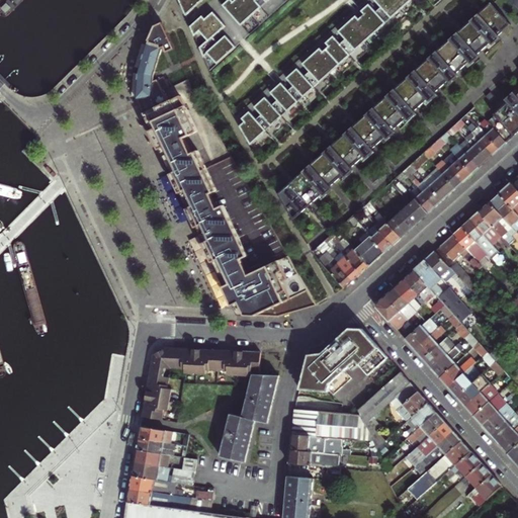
[(179,0),(186,15),(193,8),(196,6),(202,0),(179,0)]
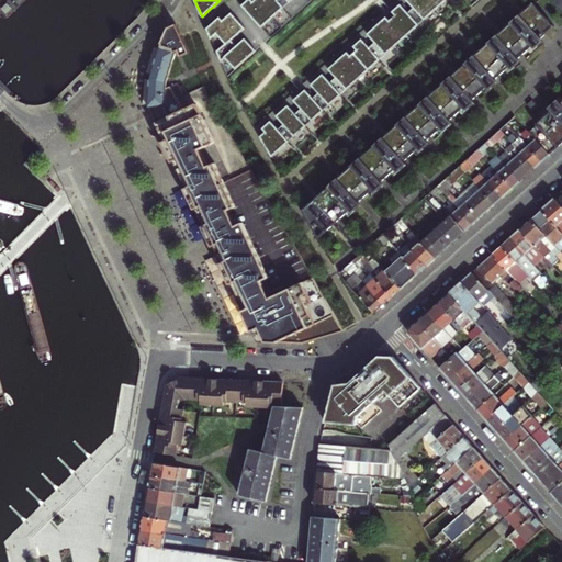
[(247,0),(242,6),(240,7),(260,29),(291,0),(254,0),(251,2),(249,0),(247,0)]
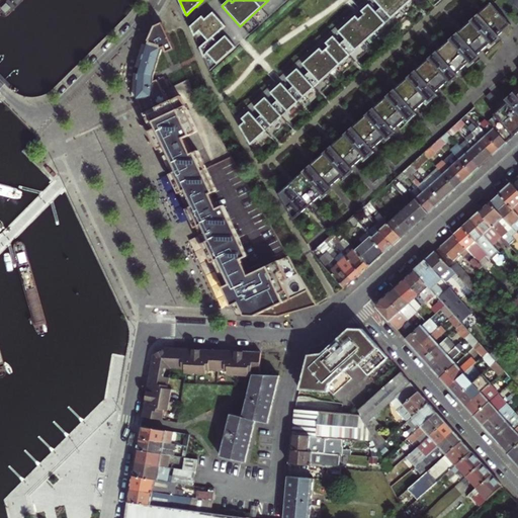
[(373,0),(380,7),(375,11),(386,24),(413,0),(373,0)]
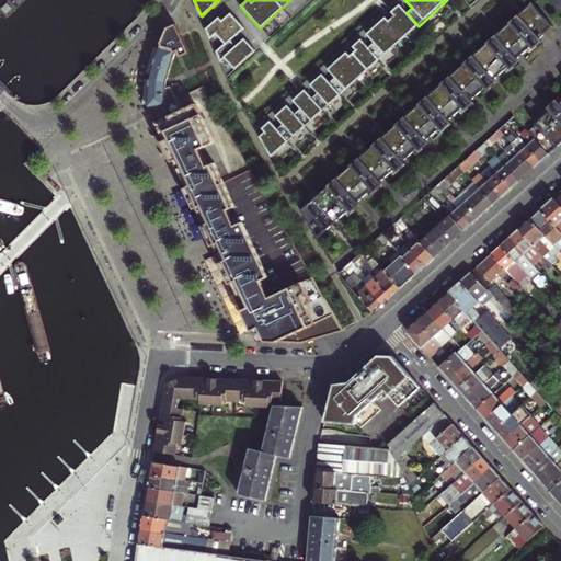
[(560,0),(551,0),(560,10),(560,0)]
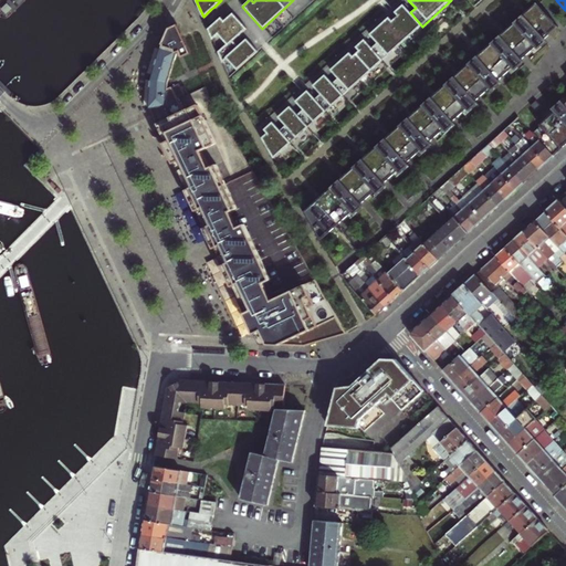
[(388,17),(369,34),(377,43),(389,56),(422,27),(410,12),(402,4),(395,12),(398,16),(391,21),(388,17)]
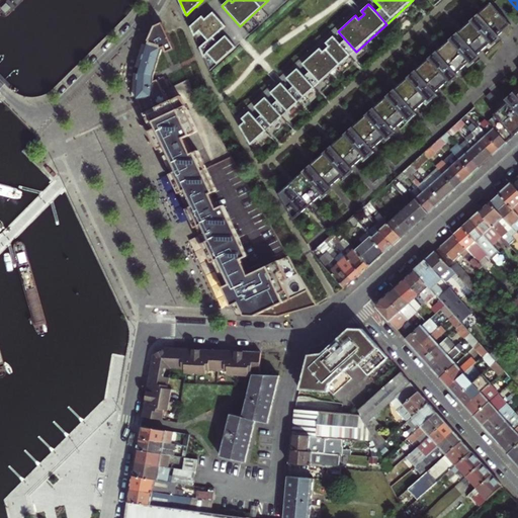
[(490,5),(480,14),(499,36),(510,26),(490,5)]
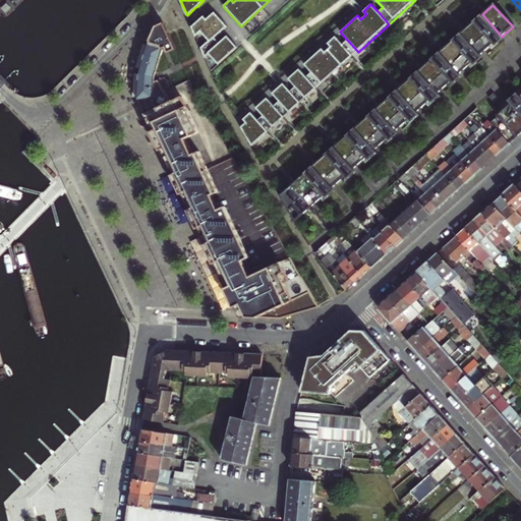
[(191,25),(195,36),(199,33),(207,41),(200,47),(201,49),(214,38),(226,26),(213,12),(206,19),(201,16),(191,25)]
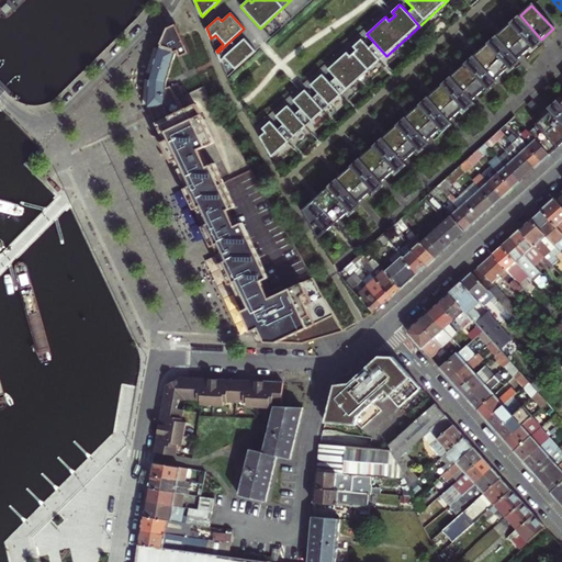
[(520,15),(512,23),(532,47),(535,49),(543,42),(541,40),(520,15)]
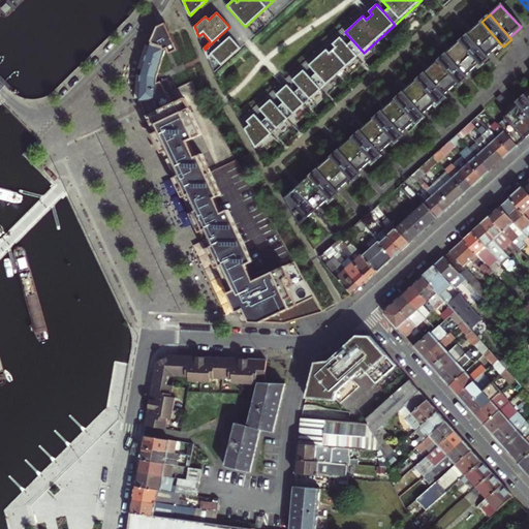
[(141,88),(141,101),(144,101),(146,116),(145,116),(220,275),(243,322),(284,324),(324,313),(236,160),(218,131),(195,135),(190,110),(186,111),(181,83),(184,82),(185,88),(193,84),(188,71),(165,21),(160,23),(152,42),(142,74),(141,88)]
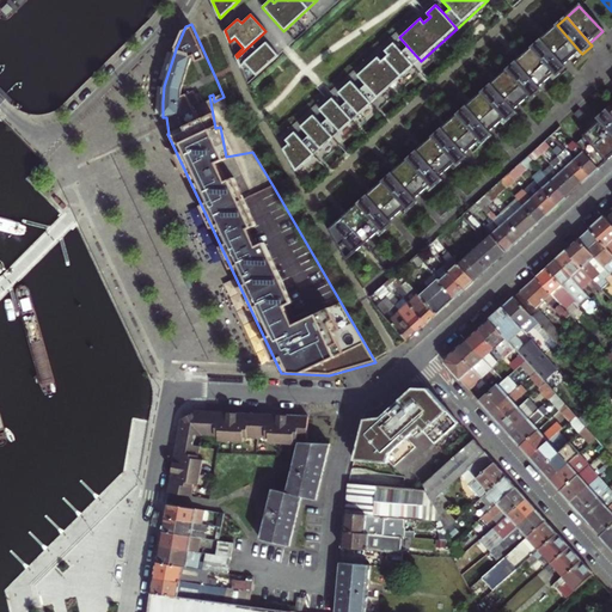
[(557,25),(540,40),(563,66),(580,51),(557,25)]
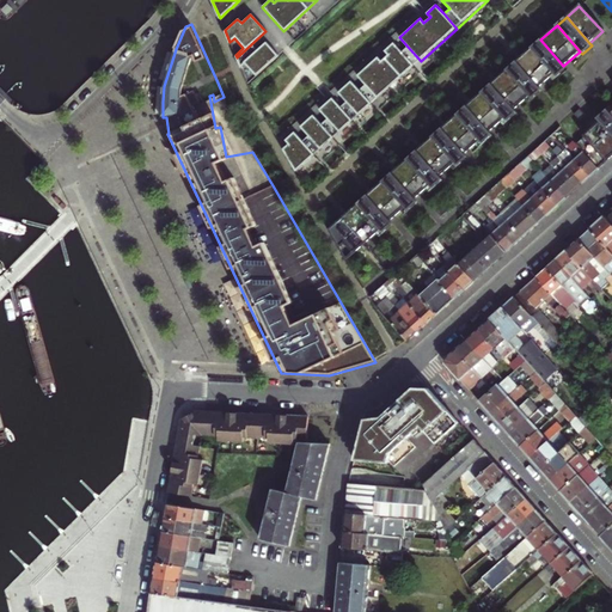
[(540,40),(531,48),(555,75),(556,77),(565,68),(563,66),(540,40)]
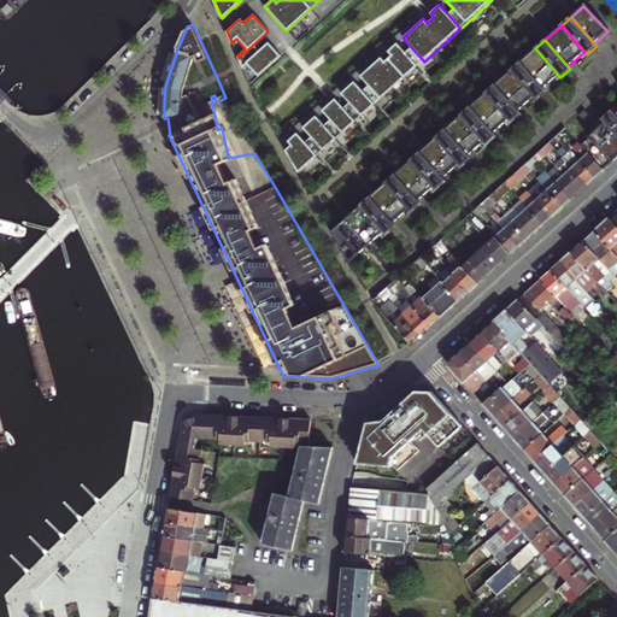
[(253,45),(239,58),(250,84),(281,57),(268,43),(259,51),(253,45)]
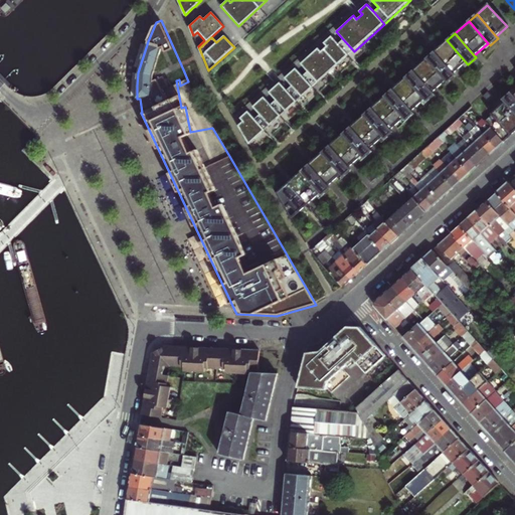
[(327,46),(321,51),(336,67),(349,55),(338,43),(331,36),(324,43),(327,46)]
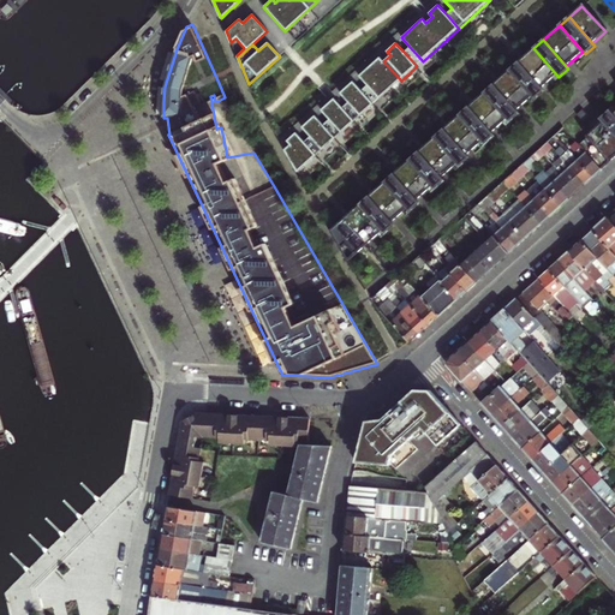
[(410,47),(404,52),(417,66),(423,61),(410,47)]
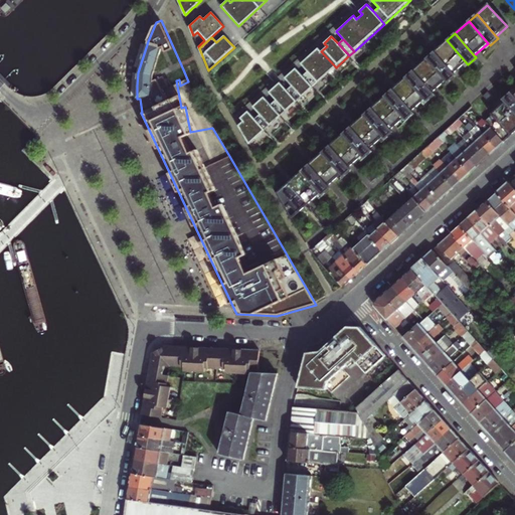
[(447,40),(435,51),(455,73),(467,63),(447,40)]
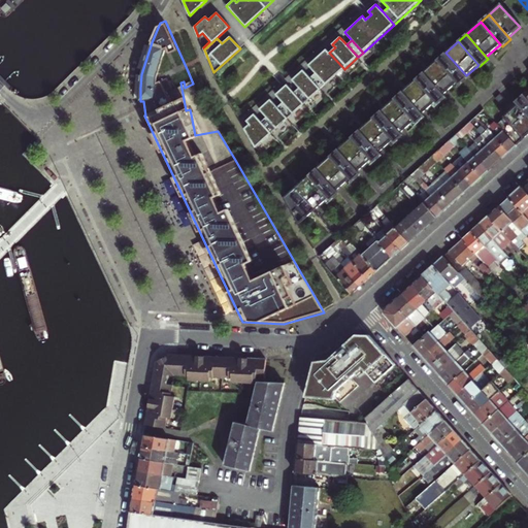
[(326,50),(308,65),(316,73),(327,85),(344,69),(329,53),(326,50)]
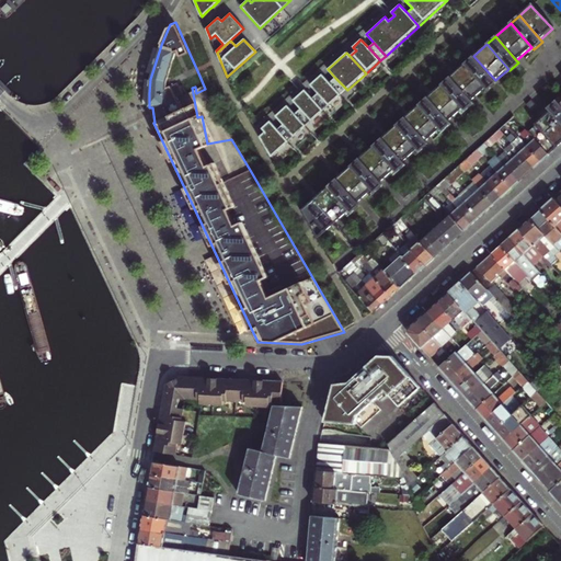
[(473,56),(465,64),(487,88),(488,90),(496,82),(495,80),(473,56)]
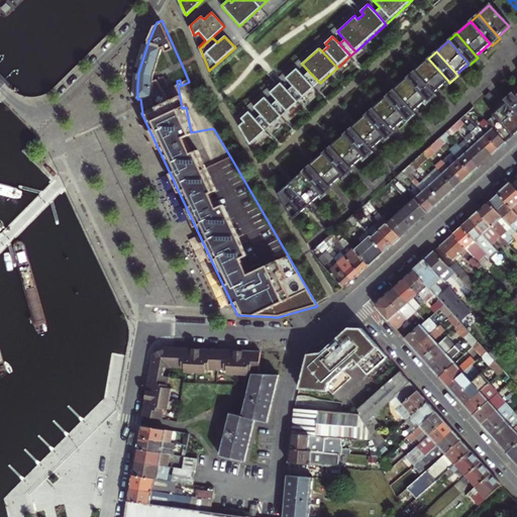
[(428,59),(416,70),(436,92),(448,81),(428,59)]
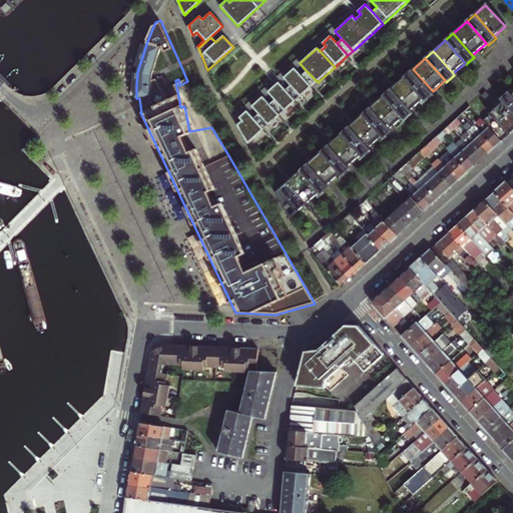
[(295,68),(284,77),(291,85),(302,97),(313,87),(302,75),(295,68)]
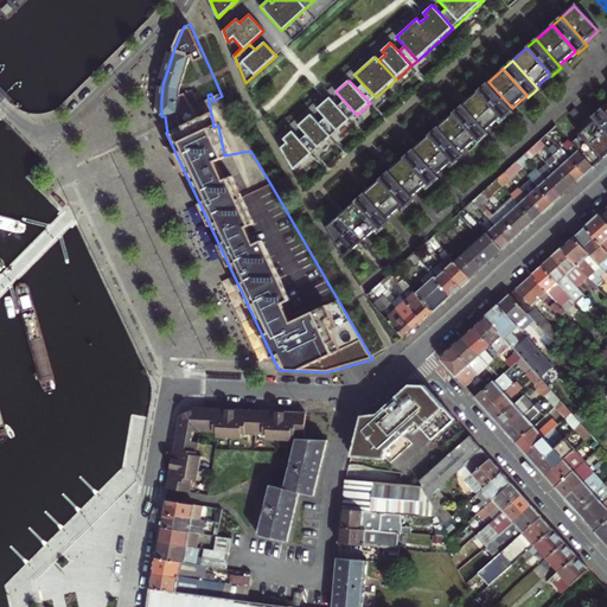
[(489,82),(479,89),(503,116),(504,119),(513,110),(512,108),(489,82)]
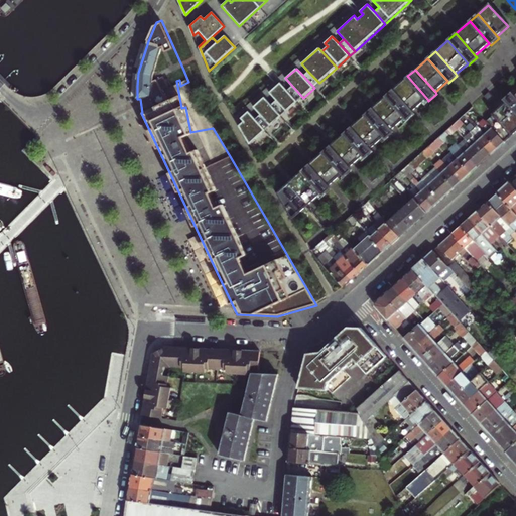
[(308,72),(303,76),(314,88),(319,83),(308,72)]
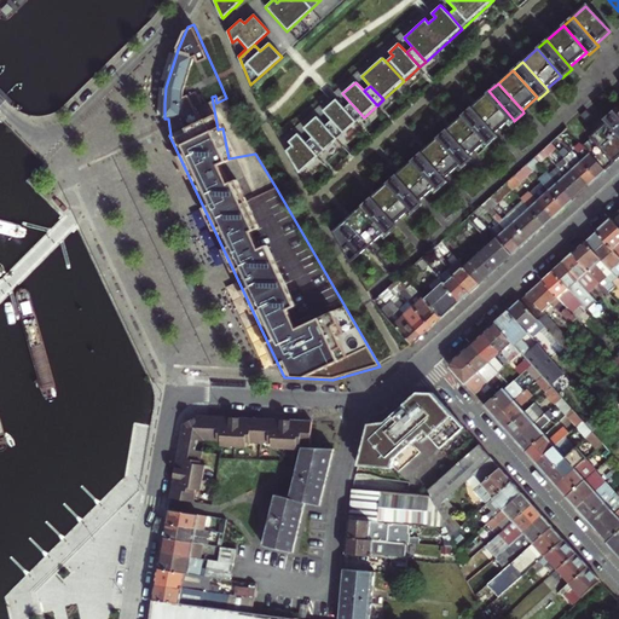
[(489,91),(469,109),(492,137),(513,119),(489,91)]
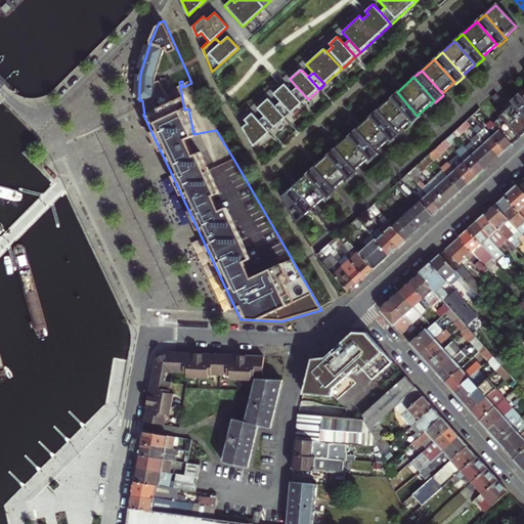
[(285,84),(274,94),(280,101),(292,114),(303,103),(292,92),(285,84)]
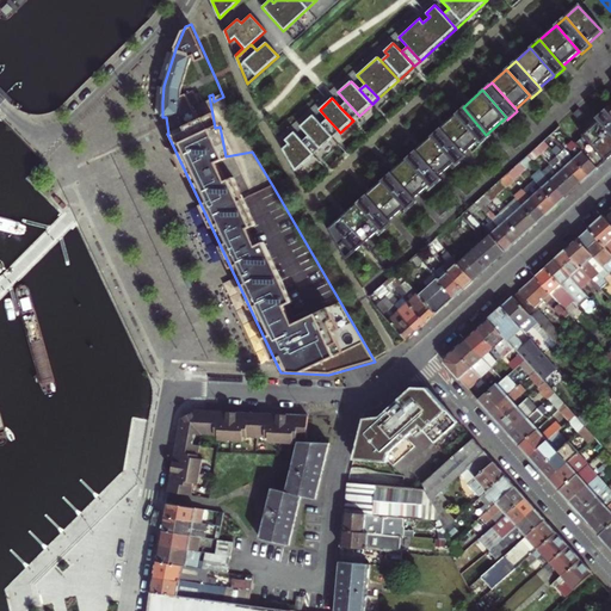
[(346,102),(340,107),(353,121),(359,116),(346,102)]
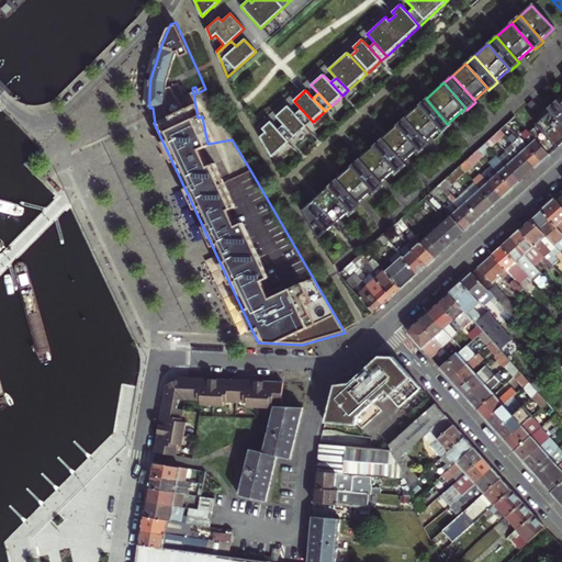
[(426,99),(417,107),(439,132),(440,134),(449,126),(447,124),(426,99)]
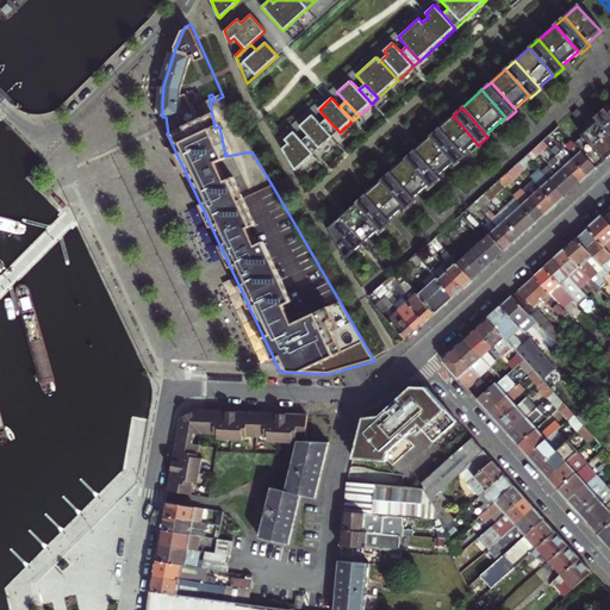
[(596,118),(598,120),(609,134),(609,113),(608,112),(605,110),(596,118)]
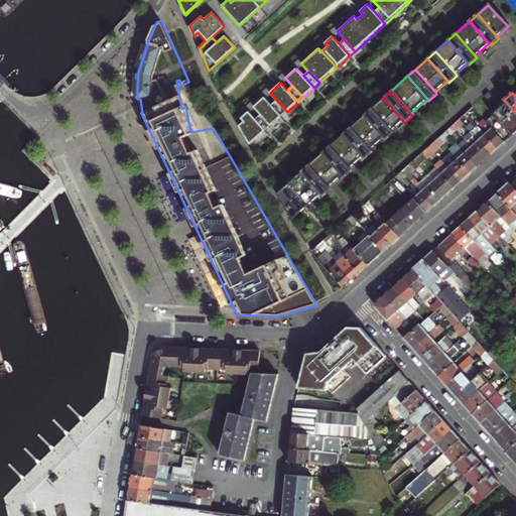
[(265,97),(254,107),(261,115),(271,126),(282,116),(272,105),(265,97)]
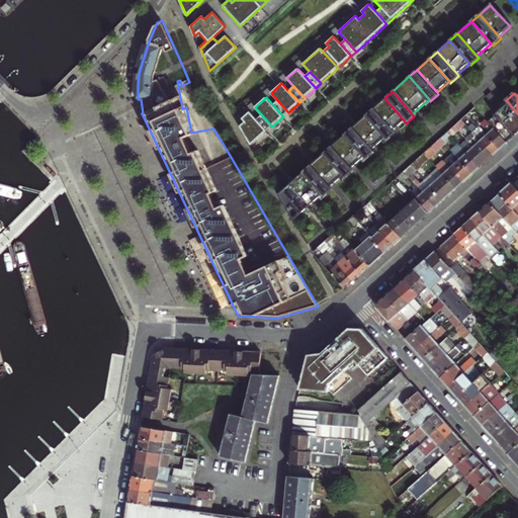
[(384,98),(372,109),(393,133),(405,121),(384,98)]
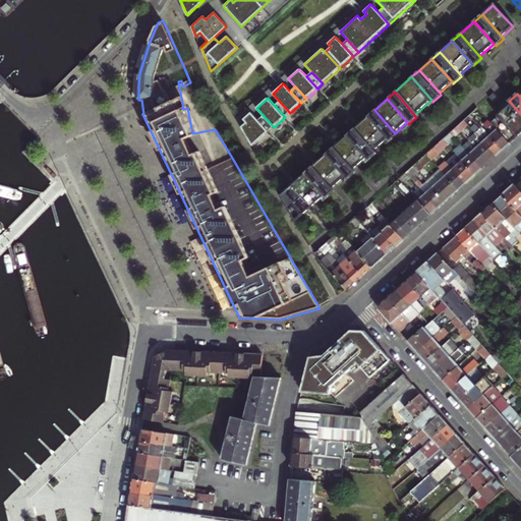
[(279,101),(275,106),(285,117),(290,113),(279,101)]
